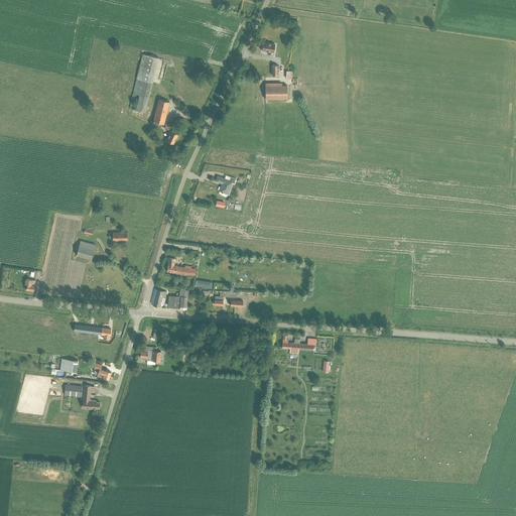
[(275,44),(263,42),(262,50),(274,52),(275,44)]
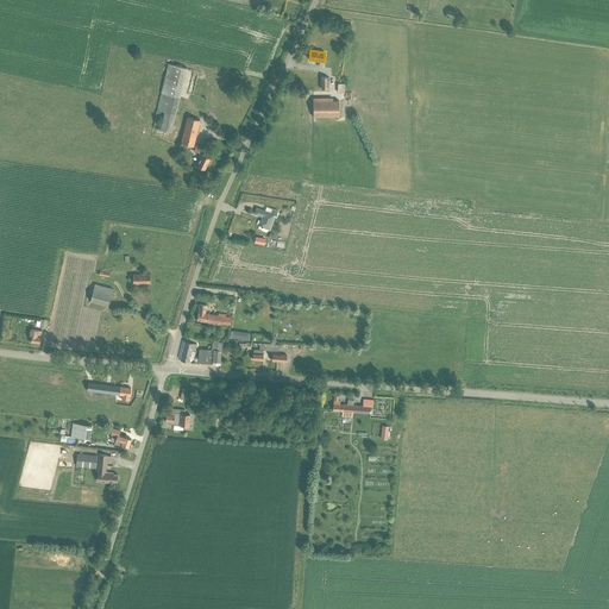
[(162,93),(157,111),(164,112),(161,130),(171,132),(182,82),(164,79),(161,93),(162,93)]
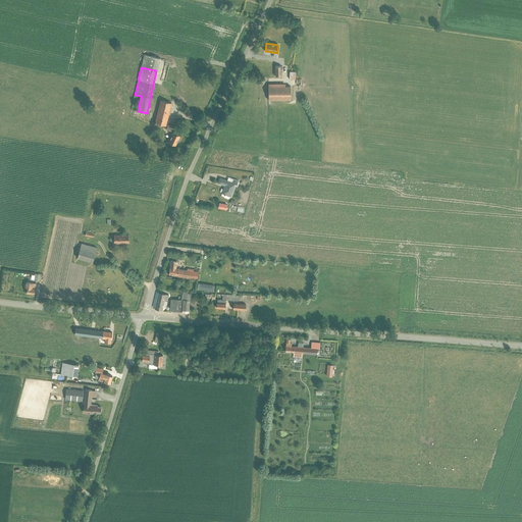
[(291,100),(291,87),(268,87),(268,100),(291,100)]
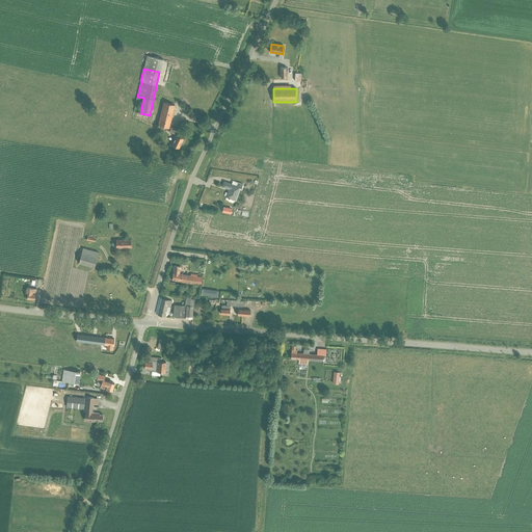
[(163,102),(158,126),(169,128),(175,105),(163,102)]
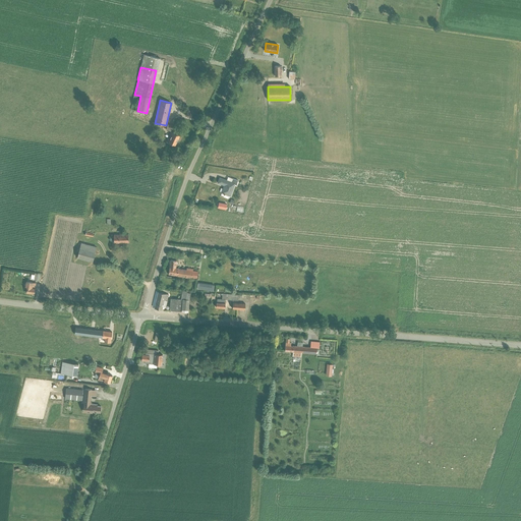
[(172,132),(171,131),(169,136),(170,137),(168,141),(175,146),(180,135),(172,132)]
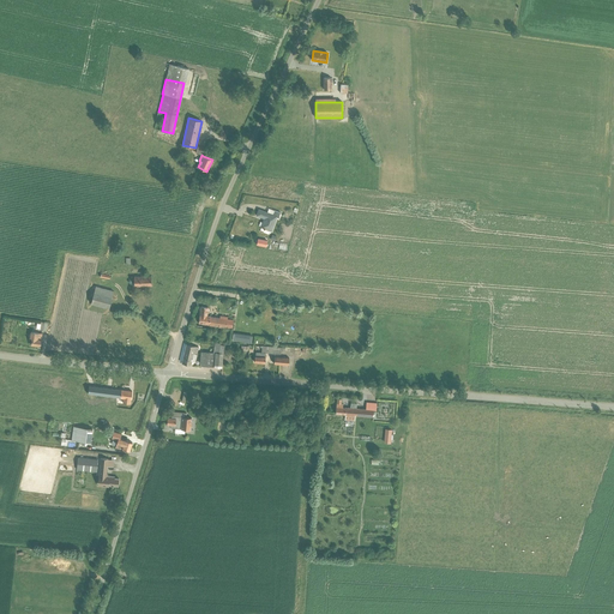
[(271,232),(276,217),(278,218),(280,212),(274,210),(271,215),(258,210),(256,216),(264,218),(260,227),(271,232)]
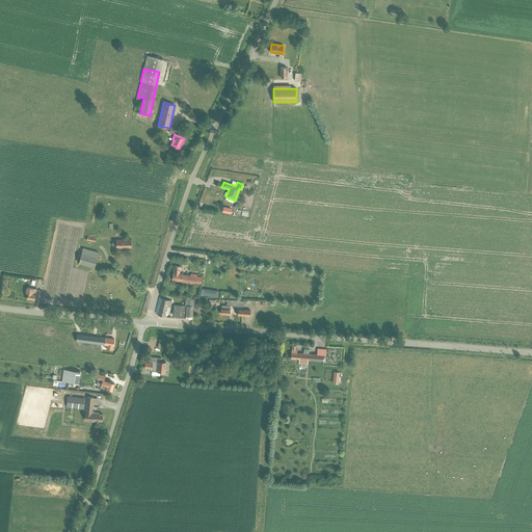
[(131,239),(116,239),(116,248),(131,247),(131,239)]
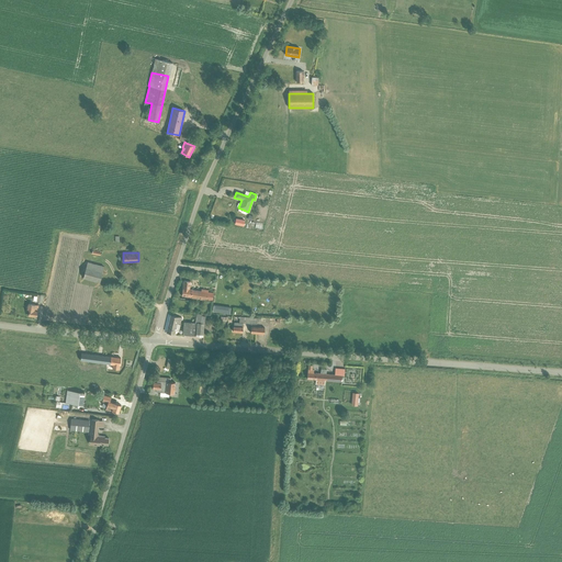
[(104,266),(88,261),(83,277),(100,281),(104,266)]
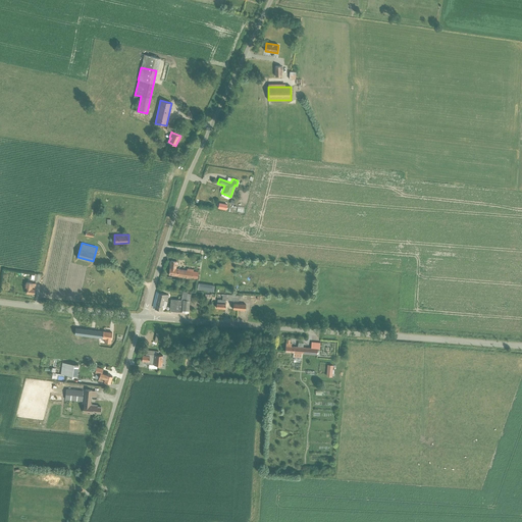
[(170,262),(168,274),(195,278),(197,279),(198,272),(196,271),(193,271),(193,269),(187,269),(187,270),(175,268),(176,262),(170,262)]
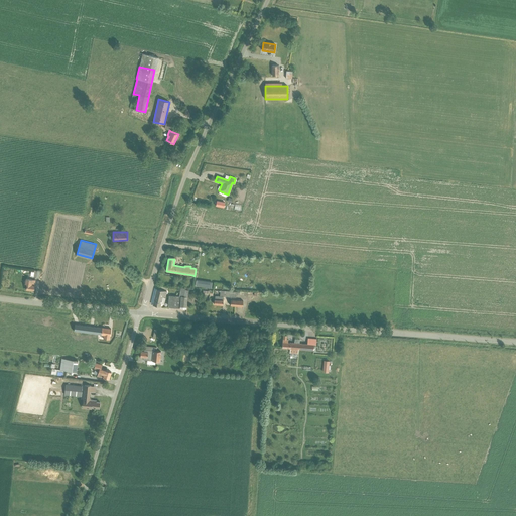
[(25,278),(25,284),(27,284),(26,289),(33,290),(35,280),(25,278)]
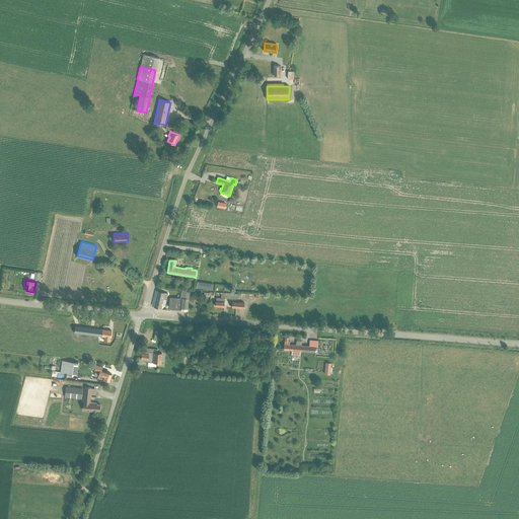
[(180,298),(169,297),(168,309),(188,310),(190,291),(186,291),(186,290),(181,289),(180,298)]
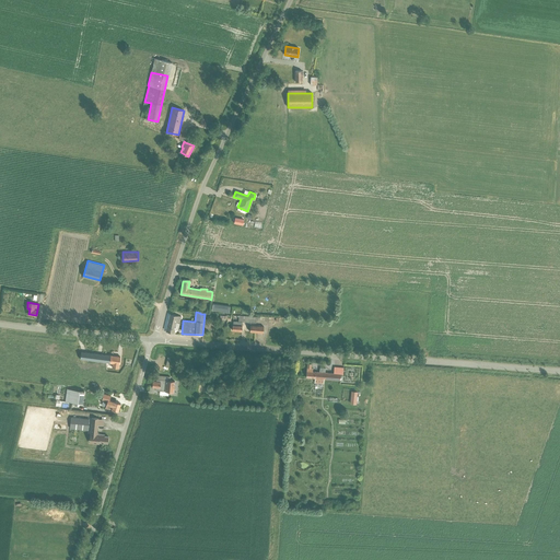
[(177,330),(181,316),(170,314),(166,331),(174,333),(174,329),(177,330)]
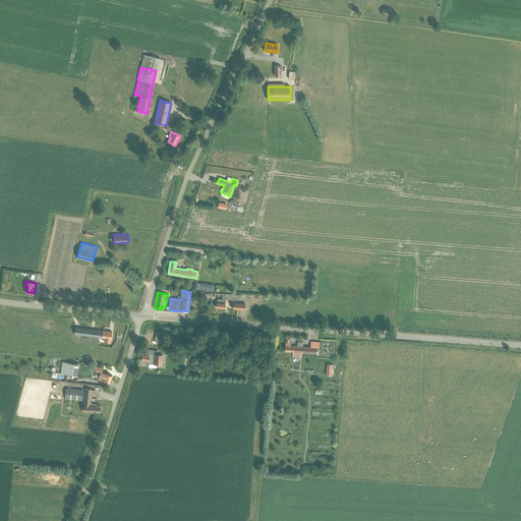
[(224,308),(225,300),(225,299),(222,299),(217,299),(217,302),(216,302),(216,307),(224,308)]
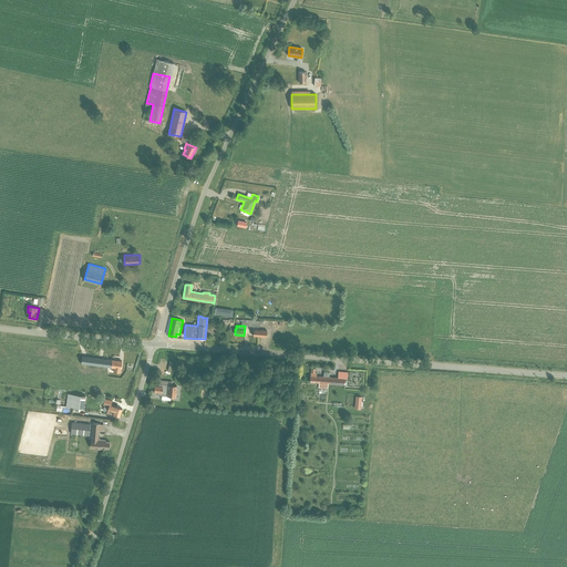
[(82,357),(81,363),(102,367),(114,368),(114,372),(120,373),(121,369),(122,361),(82,357)]
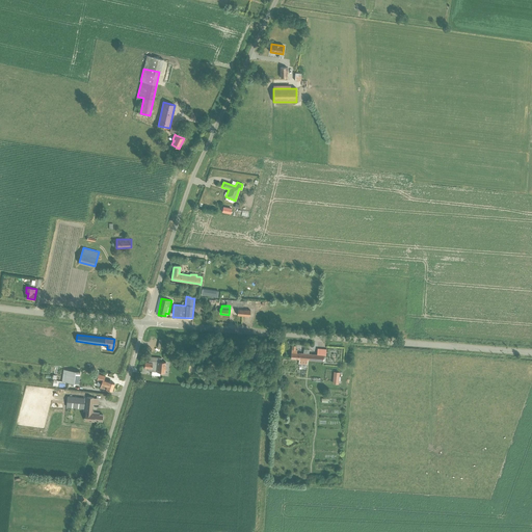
[(323,361),(323,355),(325,355),(325,349),(317,348),(317,354),(309,354),(309,349),(303,349),(303,352),(303,353),(296,353),(297,350),(295,350),(295,346),(292,346),(291,349),(291,358),(299,358),(298,364),(308,365),(308,360),(323,361)]
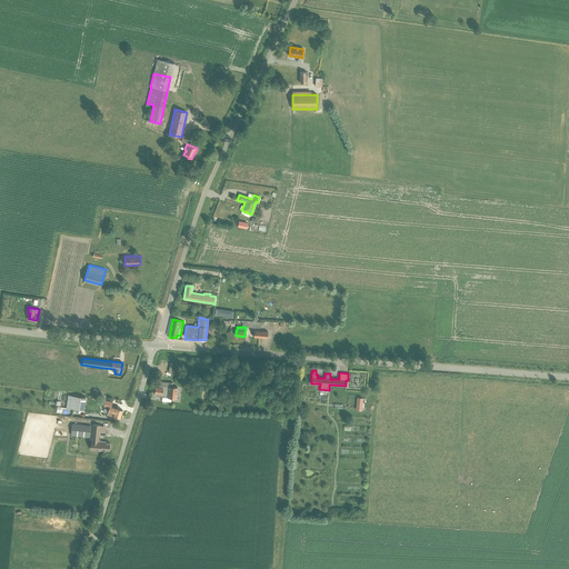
[(159,386),(159,388),(155,387),(155,393),(158,393),(158,397),(162,397),(162,396),(168,396),(168,398),(177,398),(178,387),(172,387),(172,382),(159,381),(159,386)]
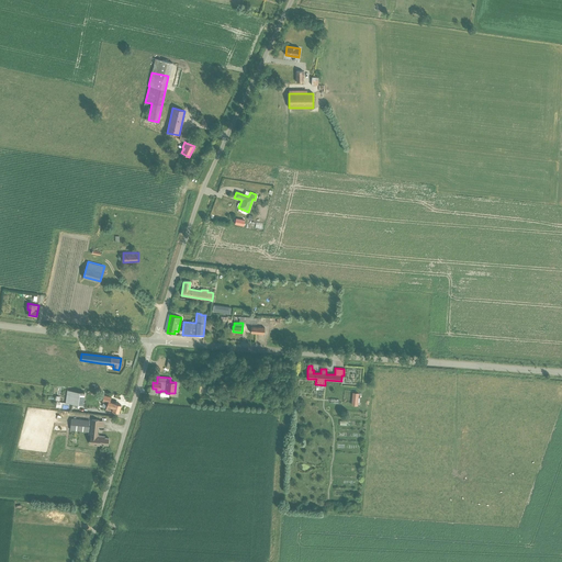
[(68,389),(66,402),(83,405),(85,392),(68,389)]
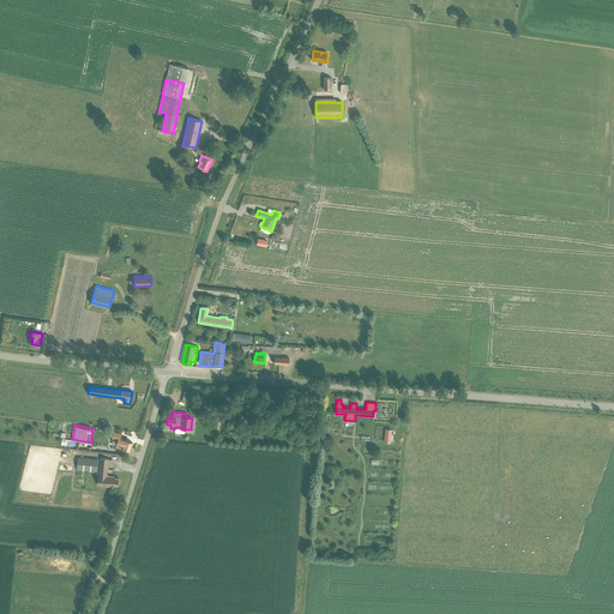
[(355,435),(355,427),(345,426),(344,428),(341,428),(341,433),(355,435)]
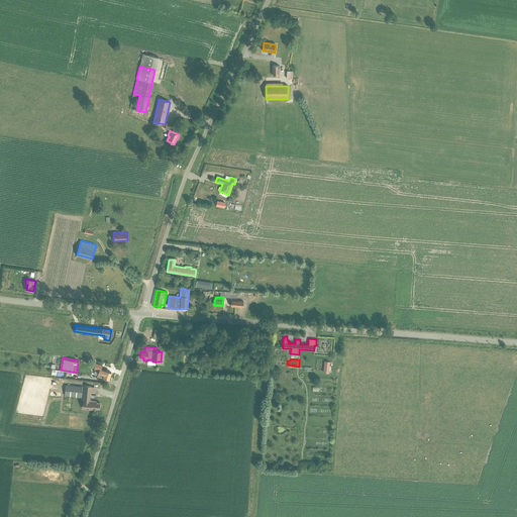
[(103,378),(109,380),(111,373),(105,371),(101,370),(102,366),(96,364),(94,369),(99,371),(98,374),(97,377),(103,379),(103,378)]
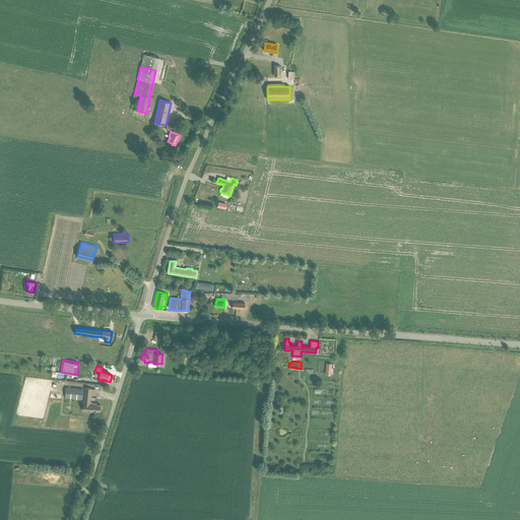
[(81,399),(83,389),(66,387),(65,398),(81,399)]
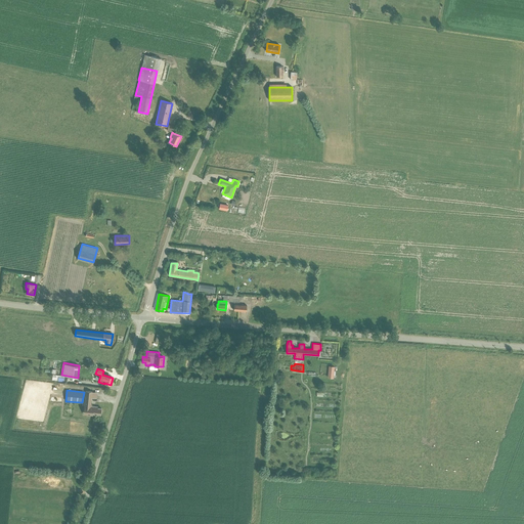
[(92,416),(92,413),(100,415),(100,413),(101,413),(101,410),(100,410),(100,408),(97,407),(97,406),(93,406),(93,405),(91,404),(90,403),(91,391),(85,391),(83,415),(92,416)]
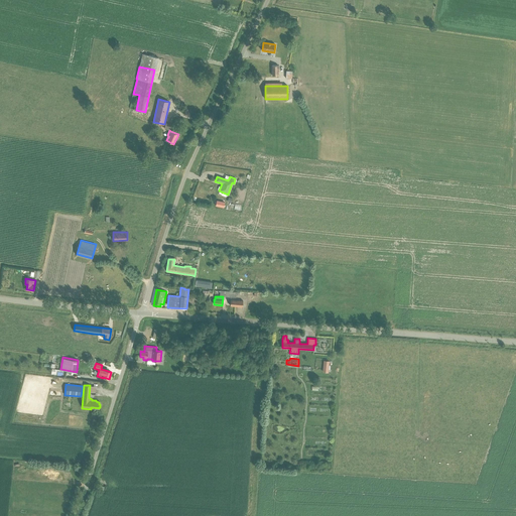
[(45,401),(61,402),(62,388),(46,387),(45,401)]
